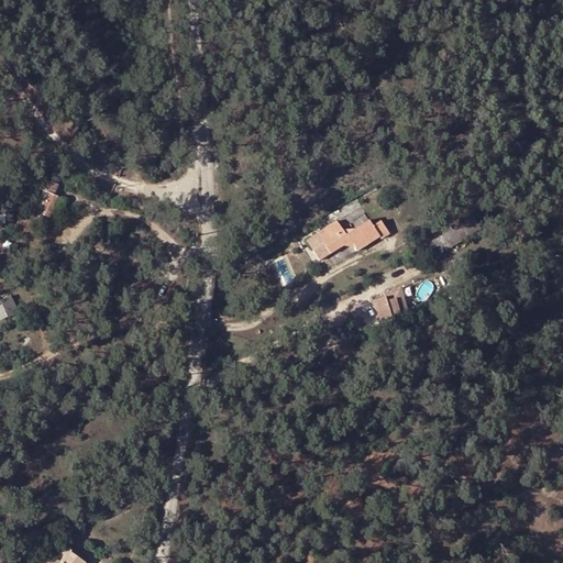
[(57,188),(42,181),(37,191),(44,194),(36,212),(50,219),(58,199),(54,197),(57,188)]
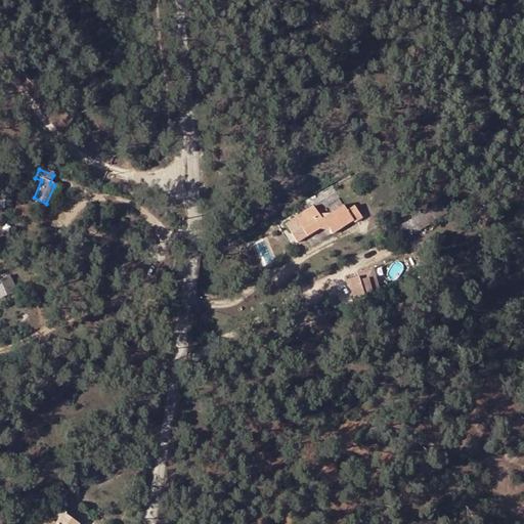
[(325,226),(332,235),(352,221),(354,223),(361,218),(353,206),(346,211),(343,206),(321,220),(312,207),(294,219),(306,237),(325,226)]
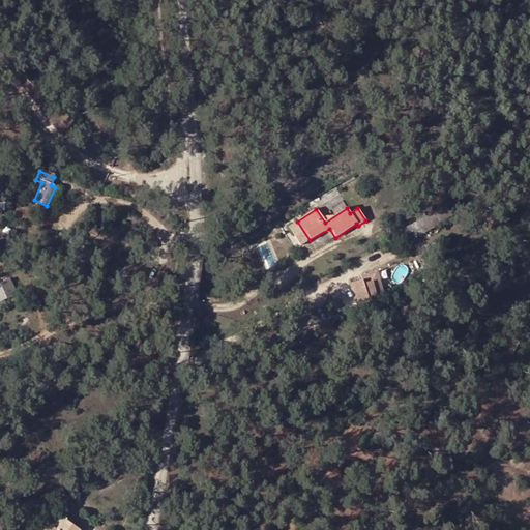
[(414,217),(417,223),(425,217),(423,212),(414,217)]
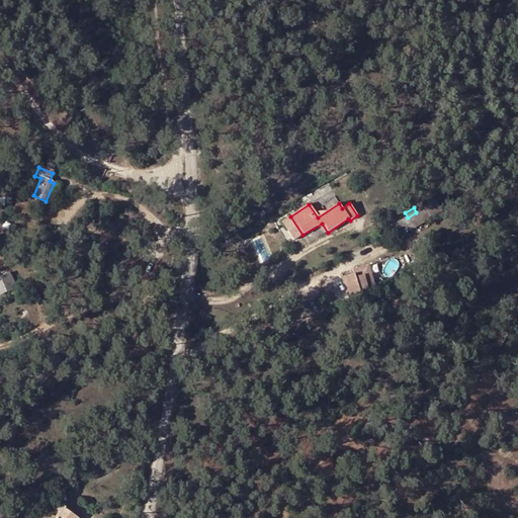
[(353,275),(343,277),(349,296),(367,292),(366,289),(374,287),(368,266),(352,270),(353,275)]
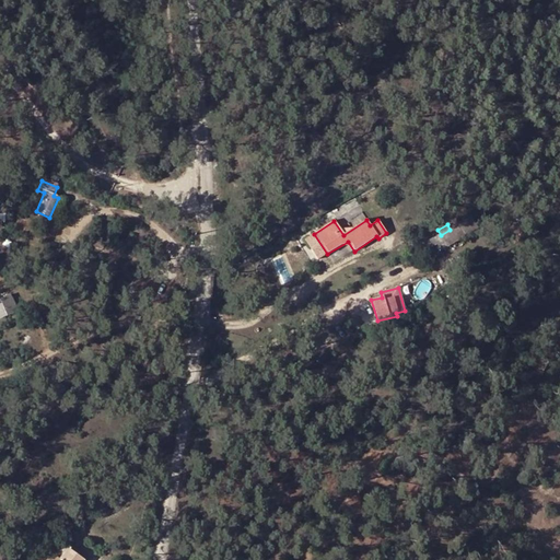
[(0,319),(3,318),(18,312),(10,296),(1,301),(3,305),(0,306),(0,319)]
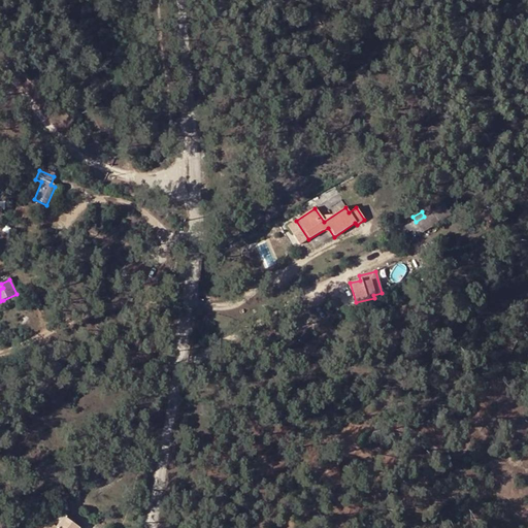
[(77,527),(64,518),(56,527),(55,527),(50,524),(46,527),(77,527)]
